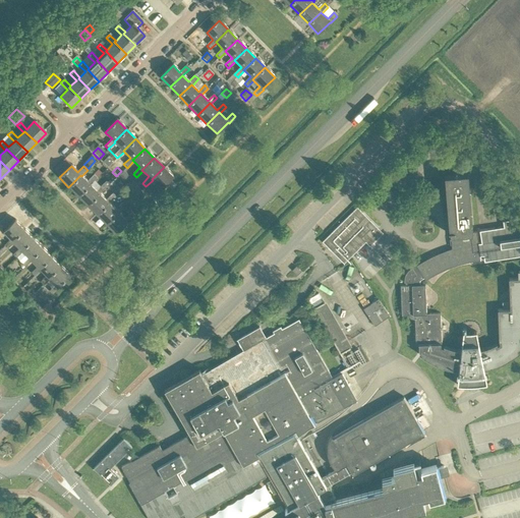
[(161,188),(173,176),(164,167),(152,179),(153,180),(158,186),(152,192),(155,195),(162,189),(161,188)]
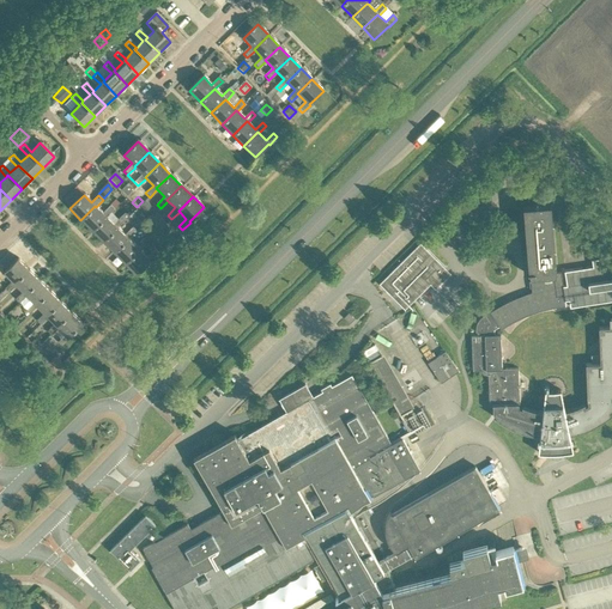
[(144,203),(138,208),(144,214),(149,208),(144,203)]
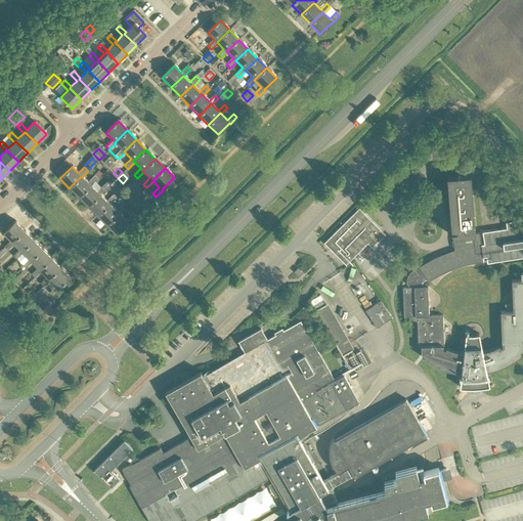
[(87,183),(82,177),(81,176),(69,188),(78,198),(90,185),(90,186),(97,180),(93,176),(87,183)]
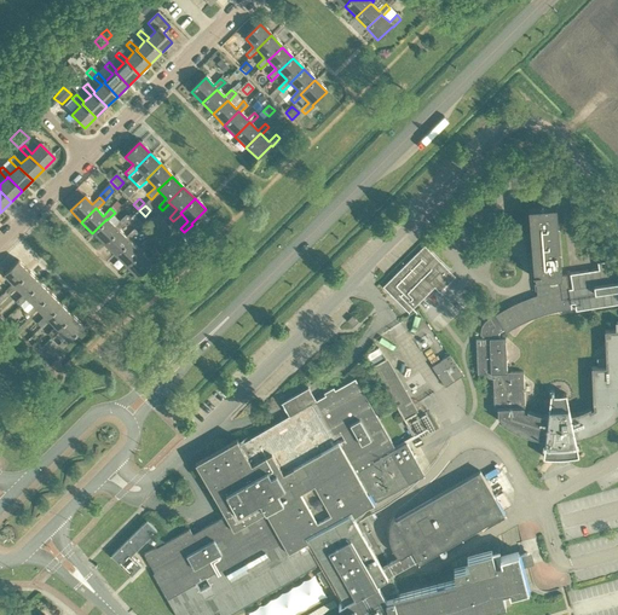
[(527,212),(529,212),(535,280),(533,280),(533,282),(536,280),(536,286),(533,286),(533,290),(535,294),(536,294),(537,300),(529,302),(520,306),(515,307),(515,308),(512,309),(507,312),(498,317),(495,319),(496,320),(491,324),(489,320),(486,321),(484,324),(481,326),(480,329),(479,331),(479,335),(479,337),(480,337),(481,341),(475,341),(477,376),(485,376),(486,378),(487,379),(490,381),(492,381),(494,411),(496,410),(496,411),(497,411),(497,423),(503,427),(509,430),(517,434),(523,436),(530,439),(537,440),(544,441),(542,459),(553,459),(560,459),(567,459),(578,457),(575,440),(582,439),(588,436),(595,434),(601,430),(607,427),(613,422),(617,418),(617,323),(614,323),(614,332),(604,332),(605,360),(596,361),(596,369),(590,370),(593,408),(588,411),(583,412),(579,415),(575,416),(570,417),(565,395),(562,396),(559,396),(555,396),(553,396),(549,396),(547,418),(542,417),(537,416),(532,415),(529,413),(524,411),(523,373),(506,375),(504,340),(498,340),(498,336),(503,332),(504,332),(508,330),(515,326),(525,321),(533,318),(544,314),(553,312),(564,309),(579,308),(588,307),(596,307),(605,308),(607,290),(599,289),(591,289),(583,289),(576,290),(567,291),(566,278),(561,278),(560,278),(554,209),(555,209),(555,208),(527,210),(527,212)]
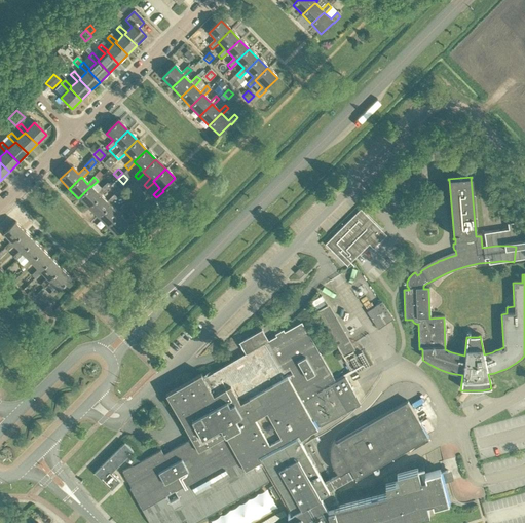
[(97,193),(90,187),(90,186),(78,198),(87,208),(100,195),(101,196),(107,190),(104,187),(97,193)]
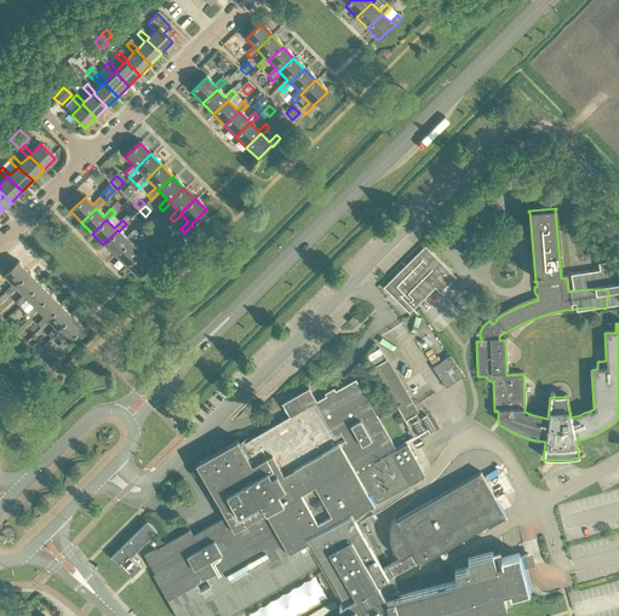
[(126,239),(119,231),(118,230),(103,245),(115,255),(129,242),(130,243),(137,235),(133,231),(126,239)]
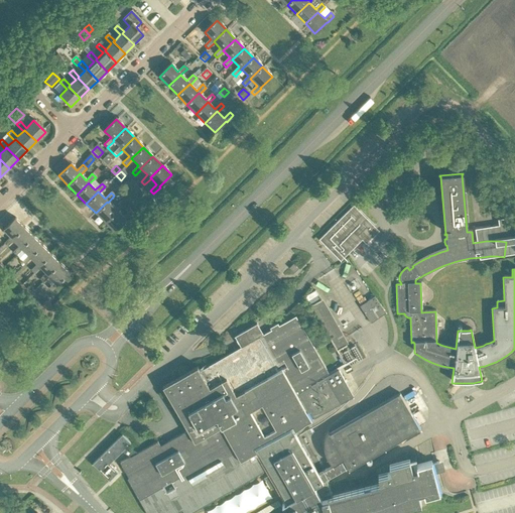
[(114,208),(108,203),(107,202),(96,213),(105,222),(117,211),(118,212),(124,206),(120,202),(114,208)]
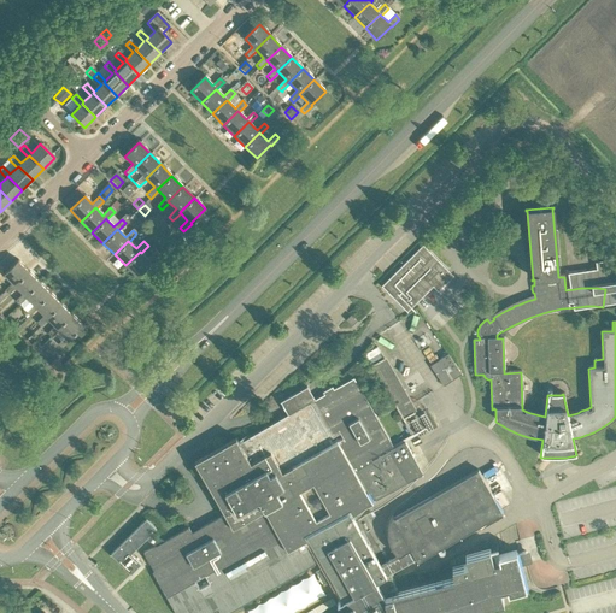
[(422,247),(380,288),(406,314),(432,289),(436,294),(447,283),(443,278),(447,273),(422,247)]
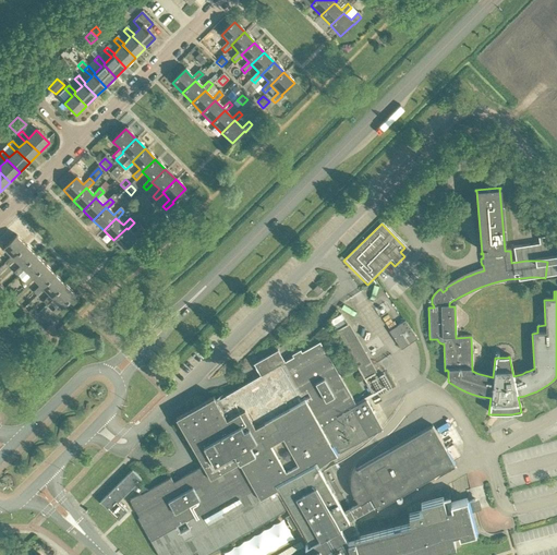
[(136,239),(144,232),(140,228),(133,234),(128,229),(126,228),(113,240),(123,251),(136,238),(136,239)]
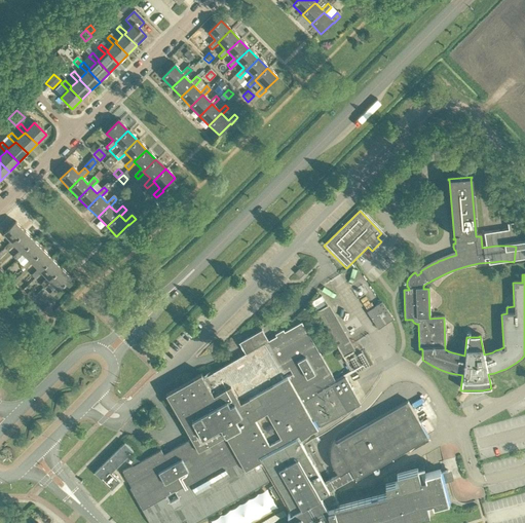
[(12,245),(25,232),(14,223),(3,235),(10,243),(4,249),(7,252),(13,246),(12,245)]
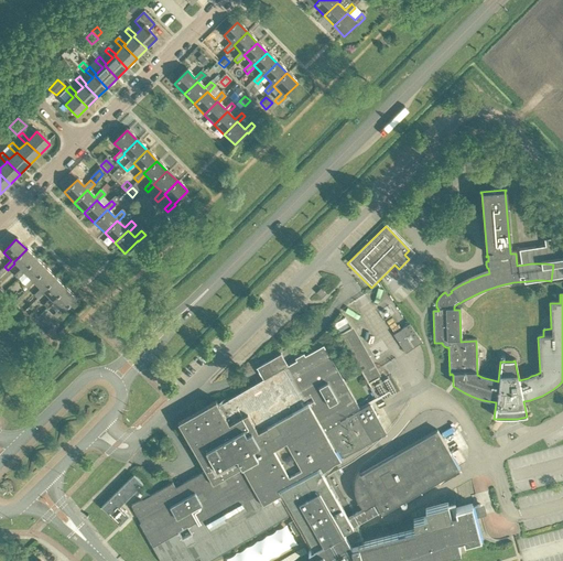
[(23,272),(36,259),(26,249),(13,262),(14,263),(21,270),(14,277),(18,280),(24,273),(23,272)]
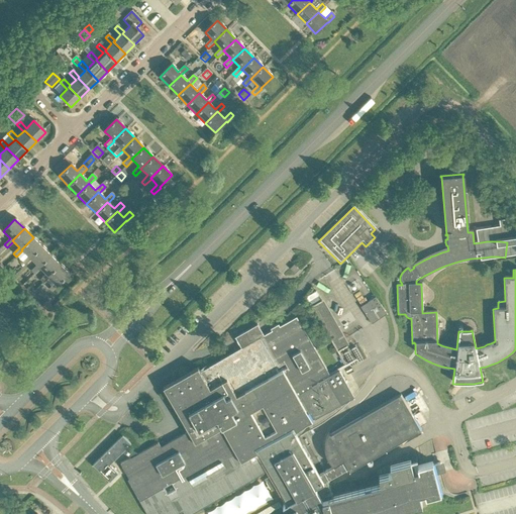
[(30,259),(42,246),(33,237),(21,249),(22,250),(28,257),(22,263),(25,266),(31,260),(30,259)]
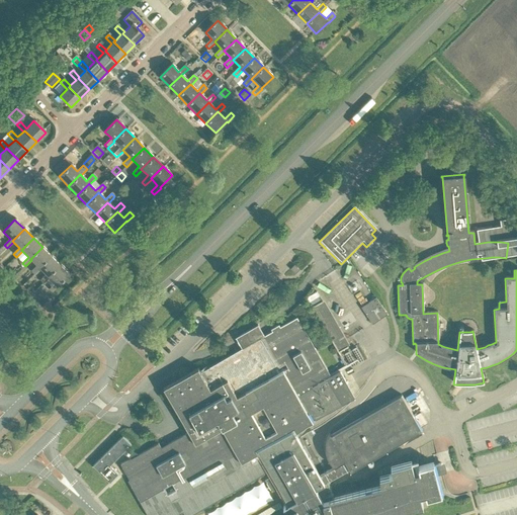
[(516,258),(516,244),(509,244),(508,258),(516,258)]
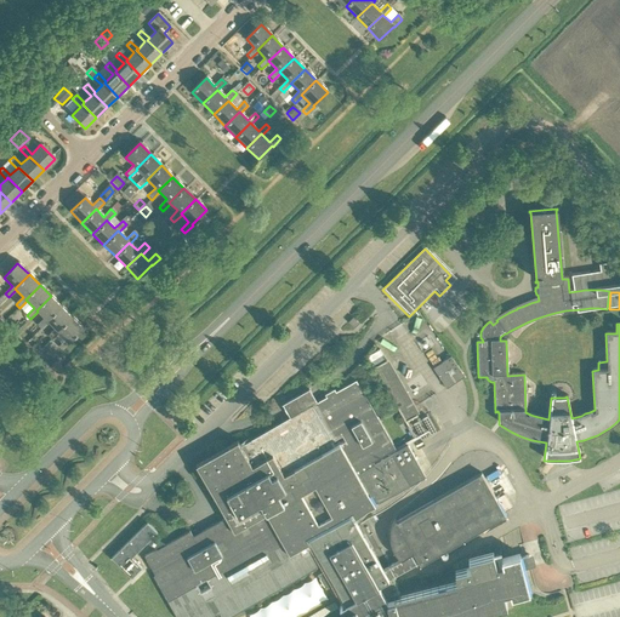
[(47,321),(62,307),(51,296),(37,310),(38,312),(45,319),(38,326),(41,330),(49,323),(47,321)]
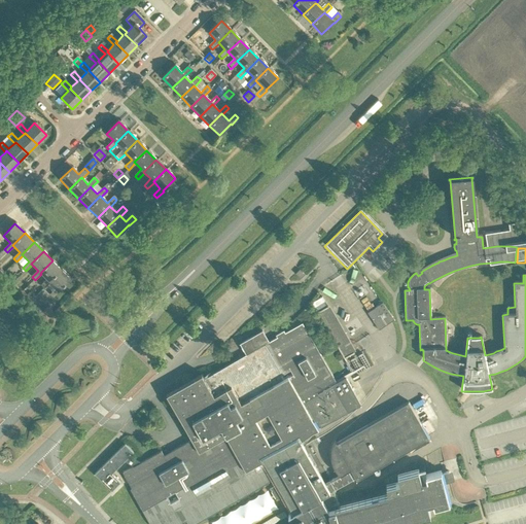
[(49,282),(61,270),(53,260),(40,273),(41,274),(46,280),(40,286),(44,289),(50,283),(49,282)]
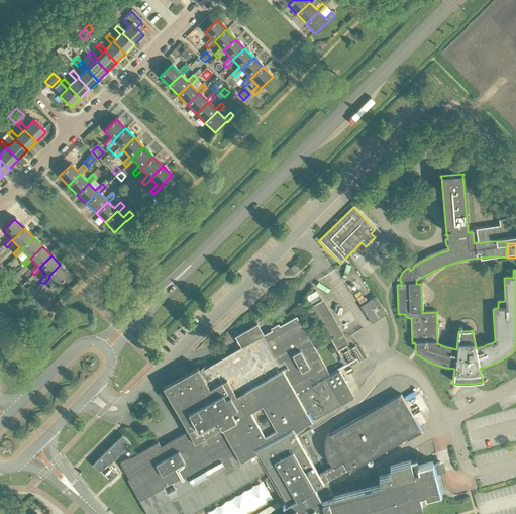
[(58,285),(70,274),(60,265),(48,277),(49,278),(55,284),(48,290),(53,293),(59,286),(58,285)]
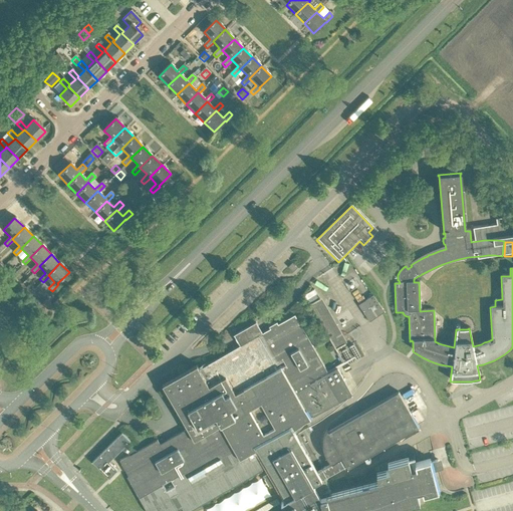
[(296,270),(291,265),(288,268),(292,273),(296,270)]
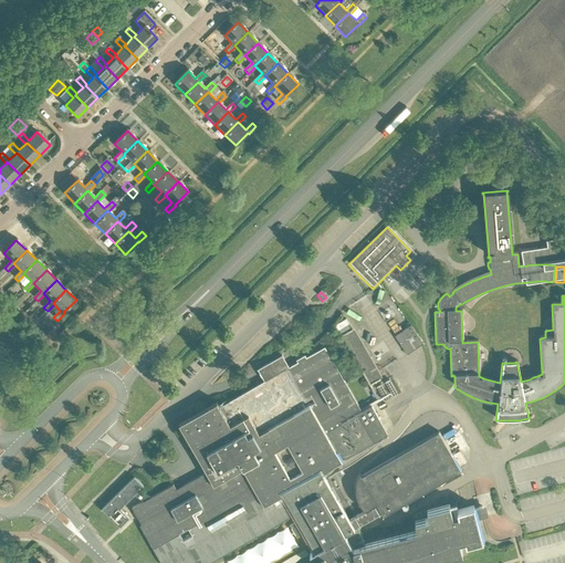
[(38,319),(32,314),(29,319),(33,323),(38,319)]
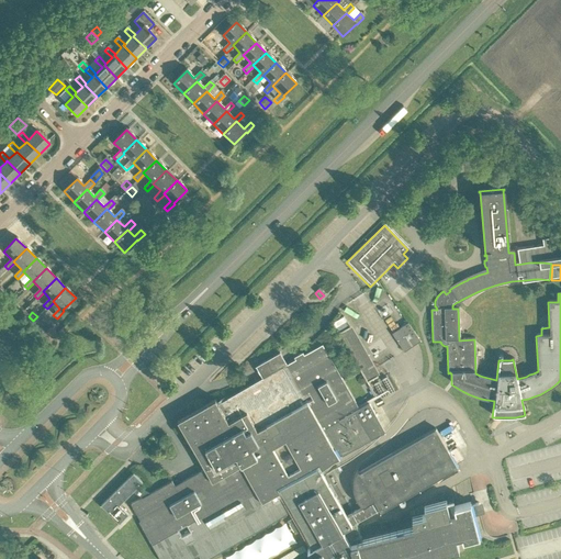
[(403,354),(419,343),(407,324),(391,335),(403,354)]
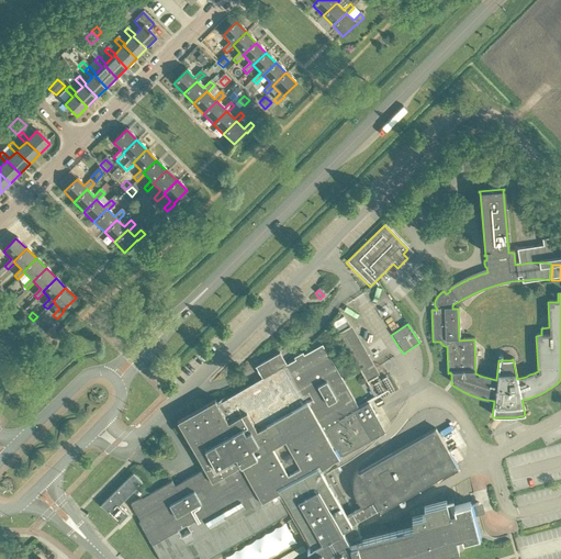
[(49,328),(45,333),(52,339),(56,334),(49,328)]
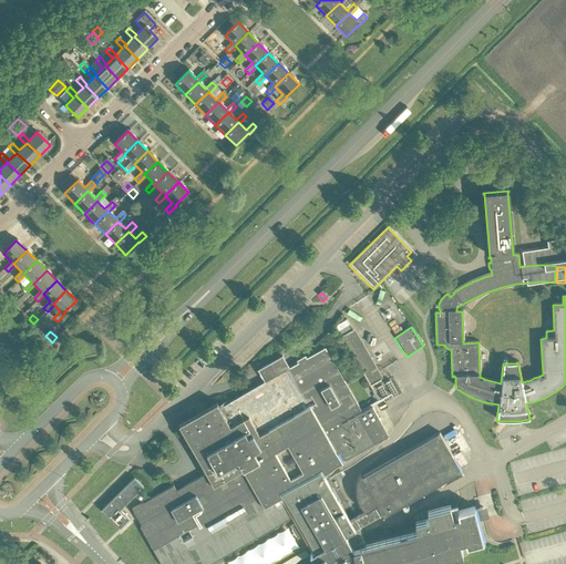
[(370,388),(380,381),(351,331),(341,337),(370,388)]
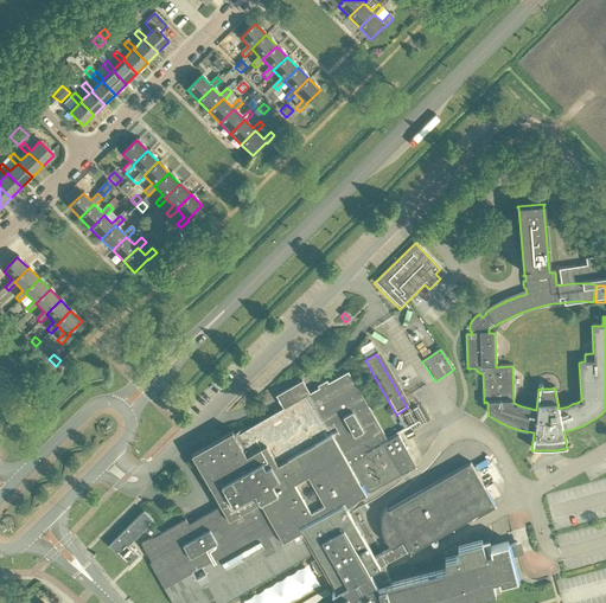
[(517,581),(511,559),(508,544),(484,550),(482,541),(458,549),(460,556),(446,560),(448,570),(427,575),(420,577),(391,585),(383,565),(390,562),(403,555),(408,551),(409,553),(434,539),(493,506),(470,464),(429,487),(419,493),(387,512),(403,541),(390,549),(381,555),(374,558),(357,528),(349,514),(345,507),(367,495),(365,494),(369,492),(369,493),(415,467),(399,436),(397,436),(365,454),(364,451),(386,440),(348,373),(329,385),(326,382),(317,387),(318,390),(308,396),(307,393),(303,384),(301,383),(276,398),(278,399),(282,408),(284,410),(235,437),(233,432),(192,456),(212,492),(212,491),(219,502),(222,507),(189,526),(185,520),(160,534),(148,527),(153,523),(142,513),(108,547),(128,568),(138,557),(128,547),(142,533),(153,538),(141,545),(152,564),(150,565),(171,602),(214,602),(215,601),(216,602),(227,602),(310,557),(310,556),(317,552),(319,556),(320,559),(314,563),(318,569),(321,575),(327,571),(340,594),(333,598),(335,600),(336,598),(338,600),(336,601),(337,602),(460,602),(495,594),(492,581),(498,579),(499,584),(517,581)]
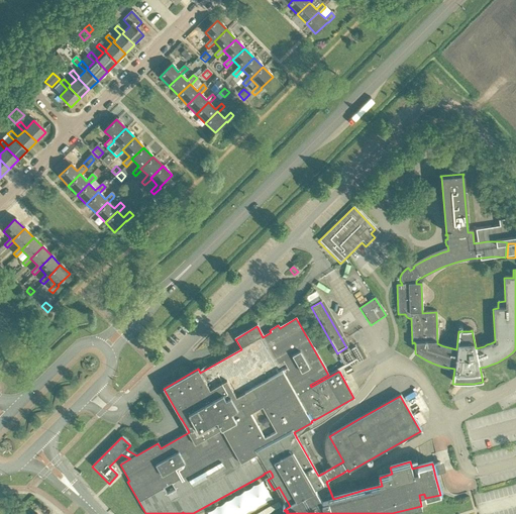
[(282,513),(277,504),(259,513),(282,513)]
